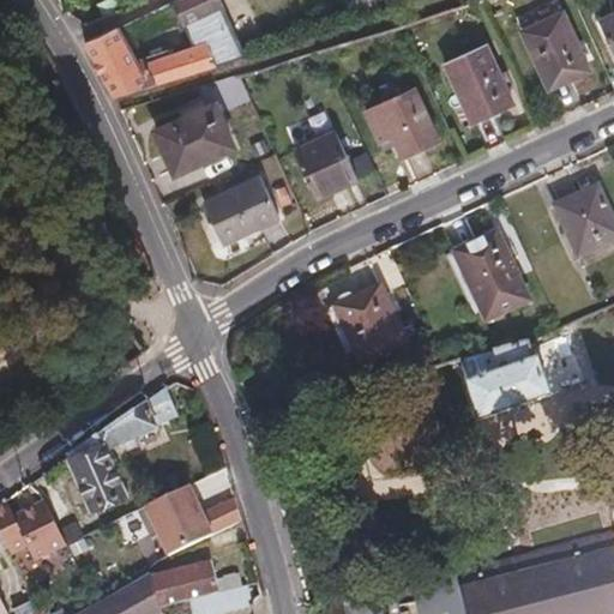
[(221,0),(175,0),(164,5),(175,28),(185,25),(208,14),(224,6),(221,0)]
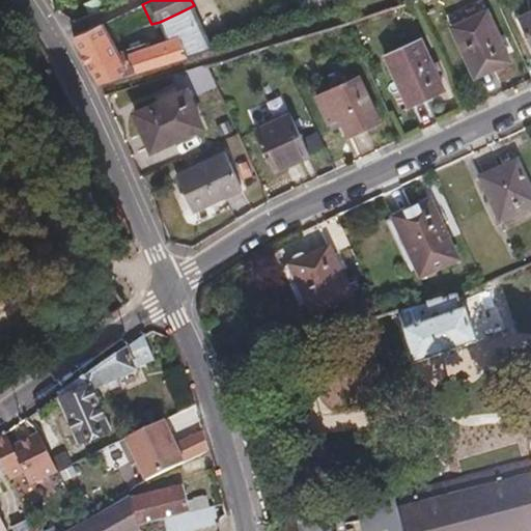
[(194,5),(179,12),(199,53),(215,49),(194,5)]
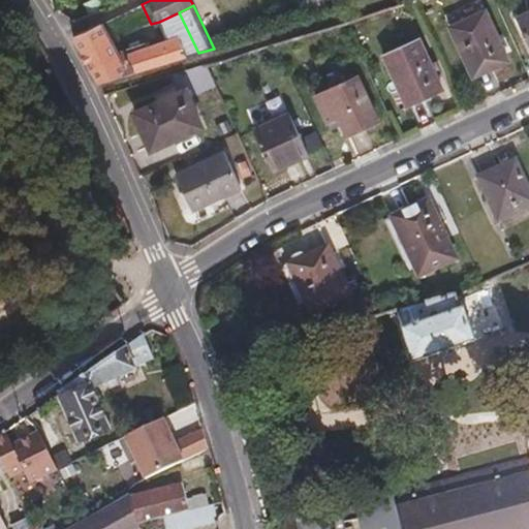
[(449,25),(475,79),(509,63),(484,9),(449,25)]
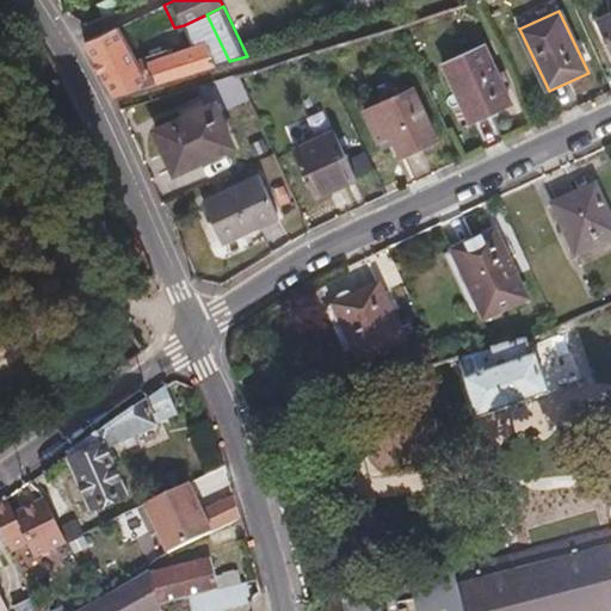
[(610,14),(599,20),(610,44),(610,14)]
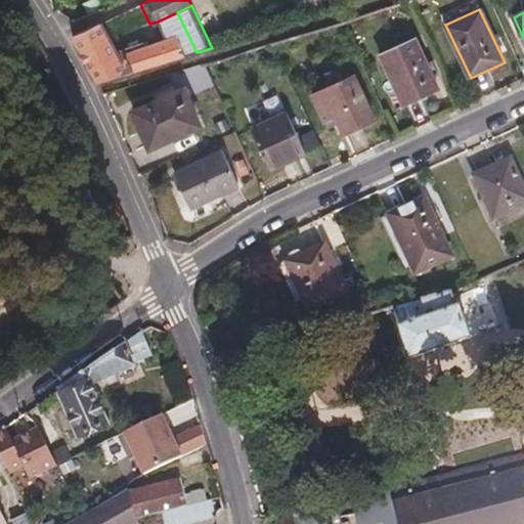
[(116,51),(101,23),(74,36),(99,83),(184,56),(177,36),(125,53),(123,48),(116,51)]
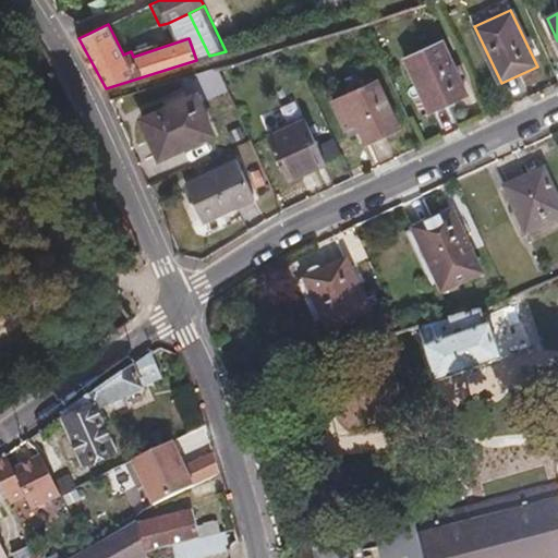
[(407,57),(432,112),(466,96),(440,40),(407,57)]
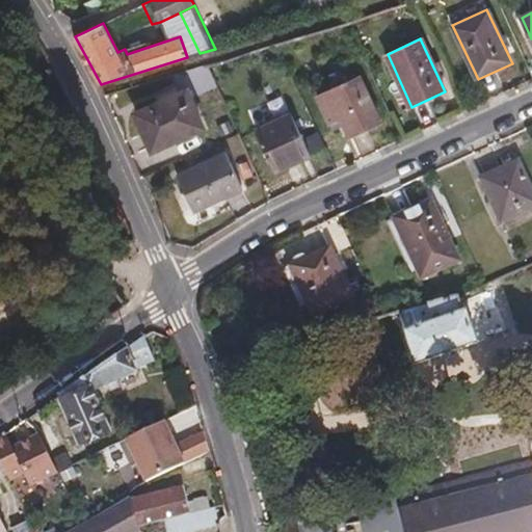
[(331,125),(343,120),(347,125),(352,135),(379,122),(360,78),(318,97),(331,125)]
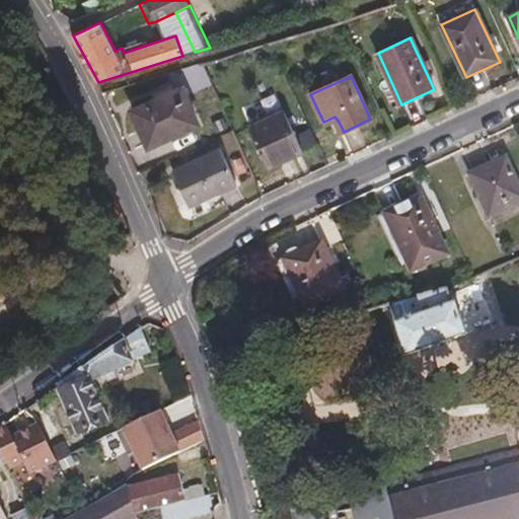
[(132,110),(149,148),(201,124),(182,87),(132,110)]
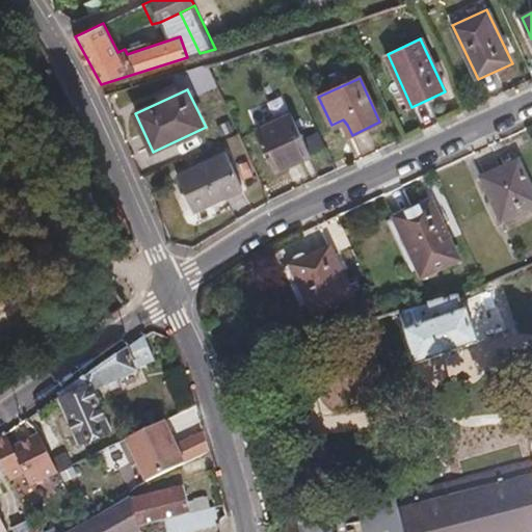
[(257,131),(276,171),(311,155),(292,116),(257,131)]
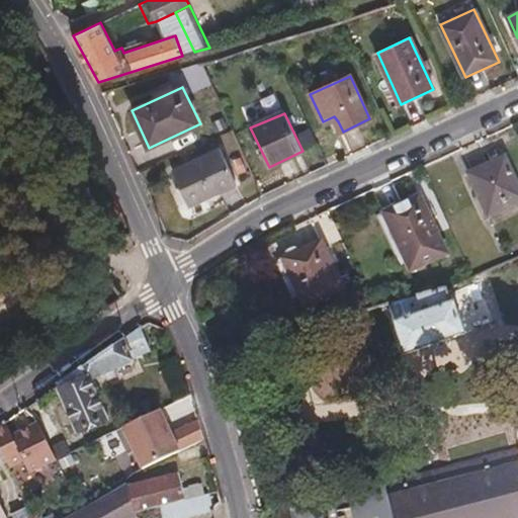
[(338,121),(334,116),(323,121),(325,127),(338,121)]
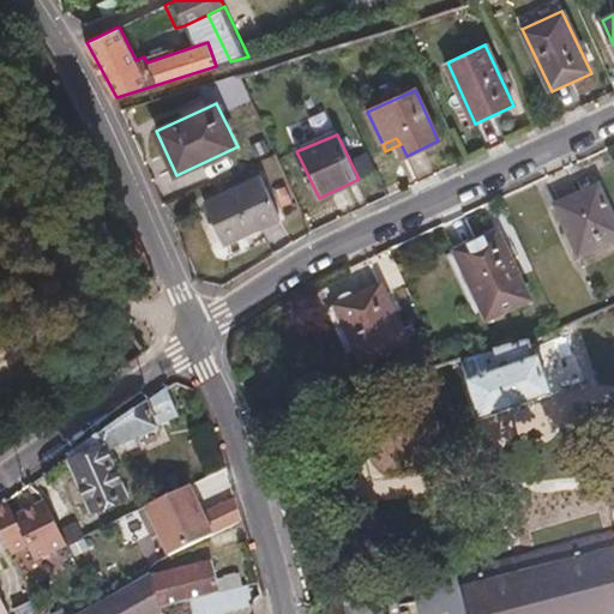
[(205,202),(226,244),(281,217),(260,176),(205,202)]
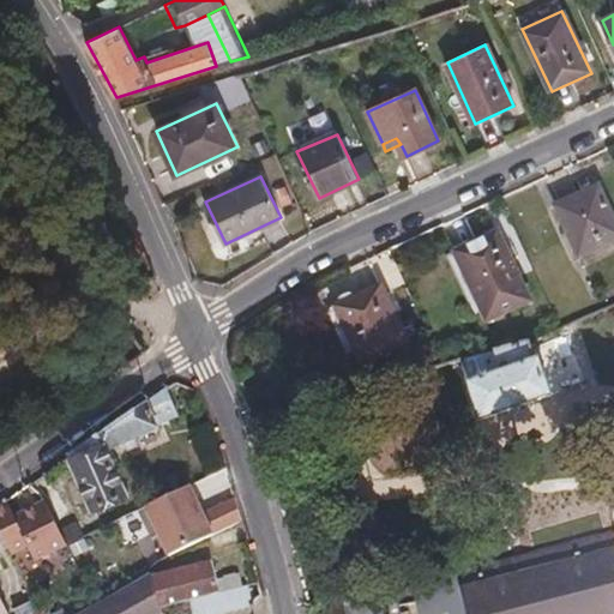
[(613,218),(600,187),(558,208),(581,256),(613,239),(613,218)]
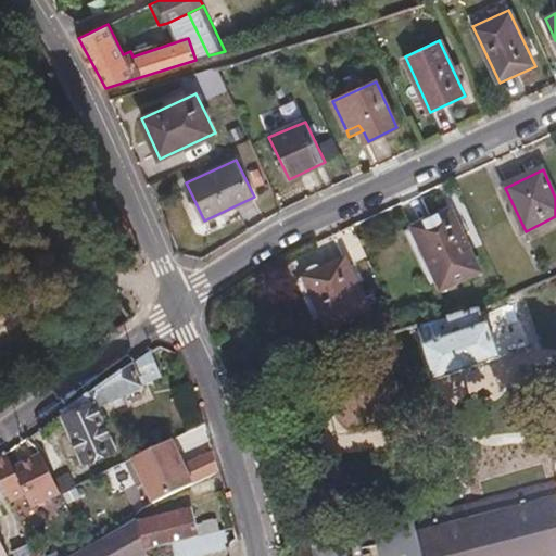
[(414,229),(443,291),(480,273),(451,211),(414,229)]
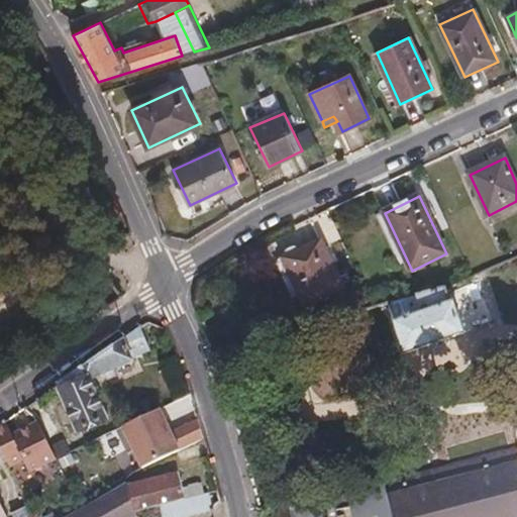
[(285,259),(307,306),(342,290),(320,242),(285,259)]
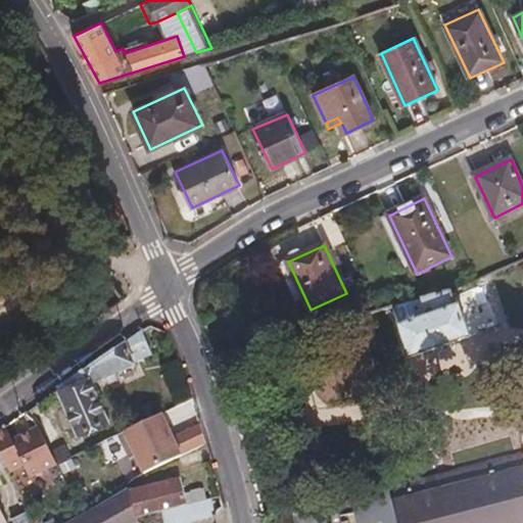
[(458,305),(452,290),(392,306),(402,335),(411,359),(472,337),(461,304),(458,305)]
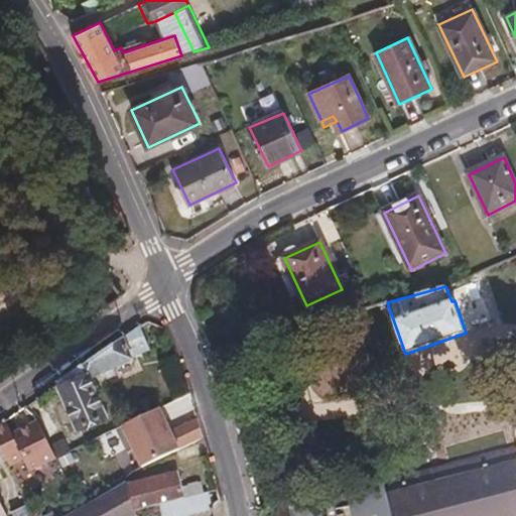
[(125,337),(133,357),(150,349),(140,326),(125,337)]
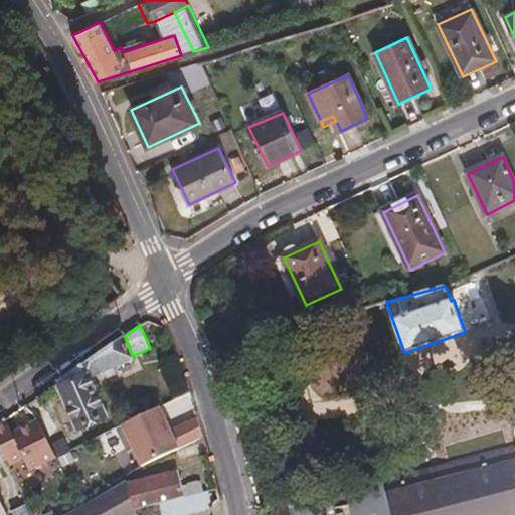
[(125,336),(58,382),(79,431),(105,419),(88,379),(134,358),(133,356),(125,336)]
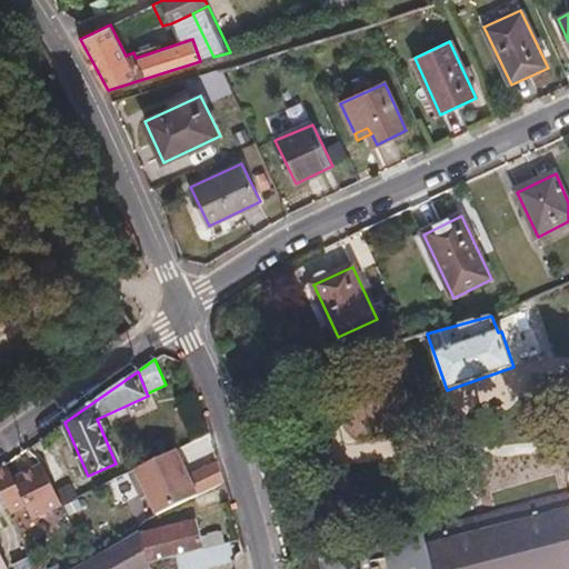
[(136,473),(155,512),(197,495),(177,452),(136,473)]
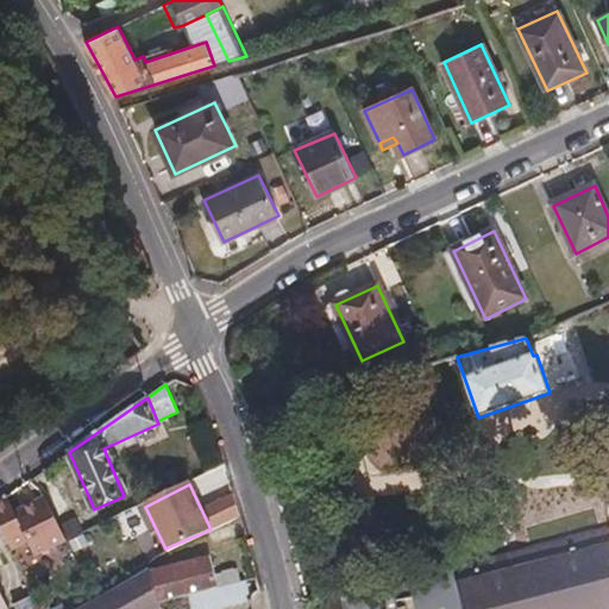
[(16,515),(6,497),(0,501),(0,527),(19,566),(67,541),(45,500),(16,515)]
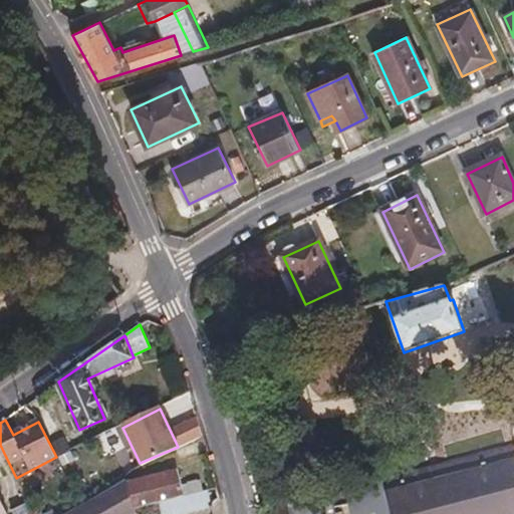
[(383,484),(391,513),(513,513),(513,449),(500,453),(456,464),(443,467),(435,470),(383,484)]
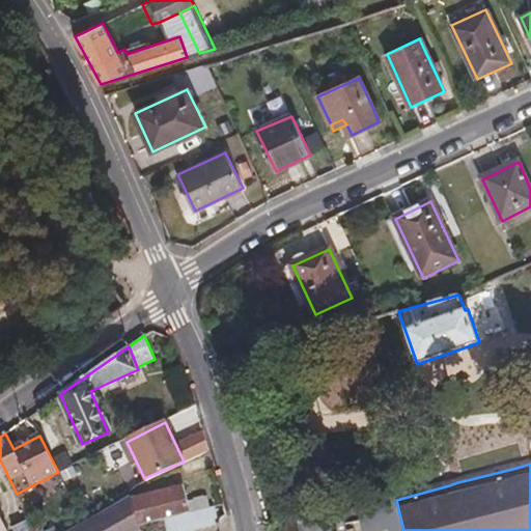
[(166,518),(191,511),(188,499),(184,484),(133,498),(131,499),(139,525),(166,518)]
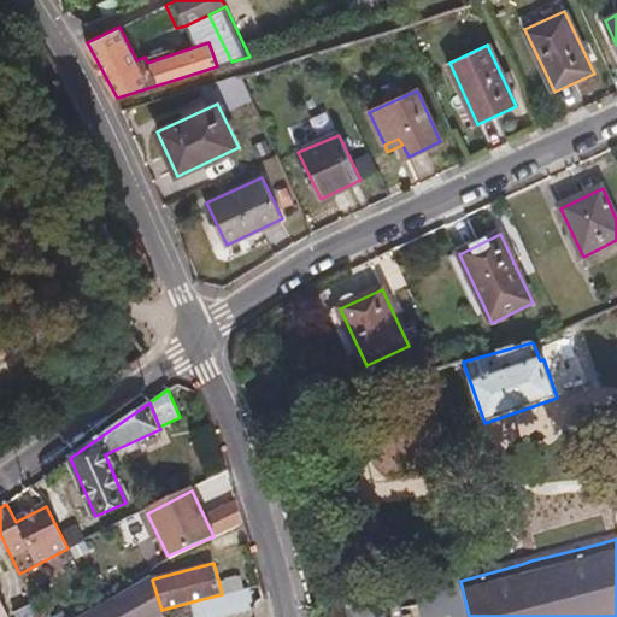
[(218,580),(222,594),(245,589),(241,575),(218,580)]
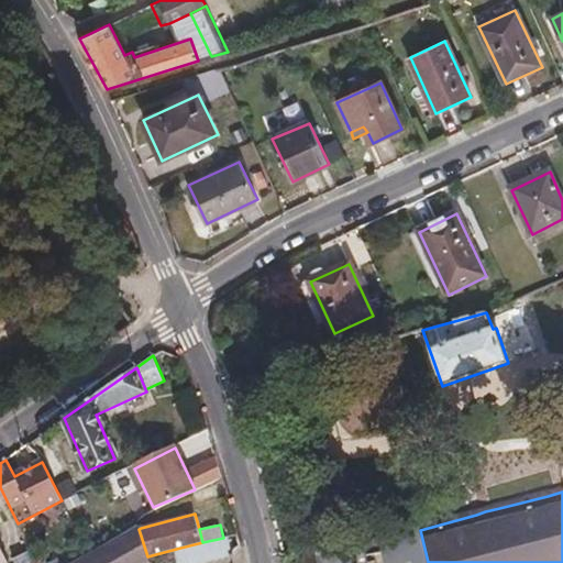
[(148,562),(147,556),(139,529),(89,555),(76,562),(148,562)]
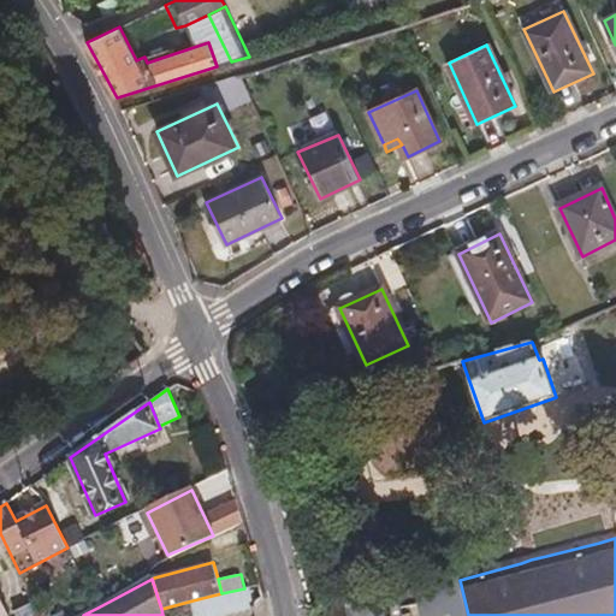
[(468,615),(460,580),(413,590),(420,615),(468,615)]
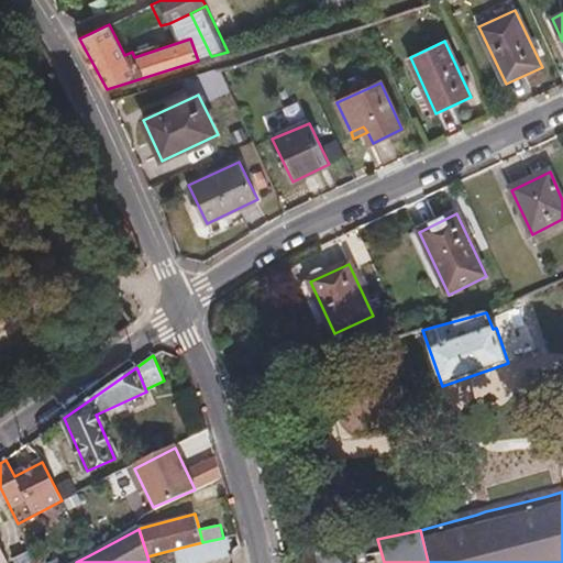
[(202,542),(176,549),(177,562),(184,562),(228,555),(230,536),(223,538),(202,542)]
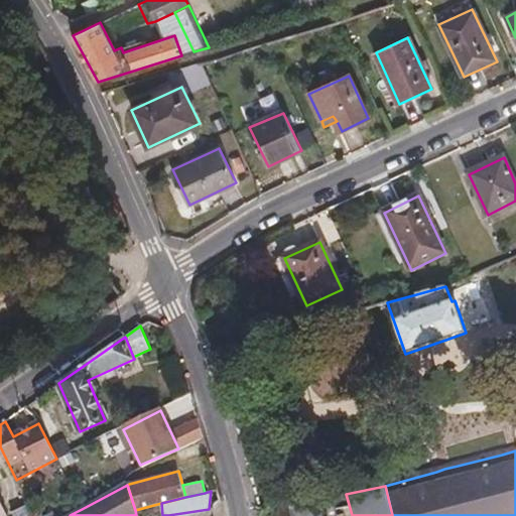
[(288,506),(260,510),(260,515),(289,515),(288,509),(288,506)]
